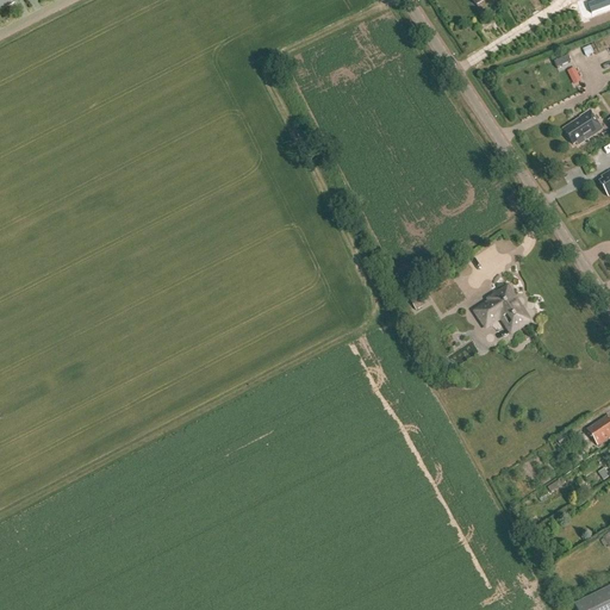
[(593,54),(590,47),(583,50),(585,57),(593,54)]
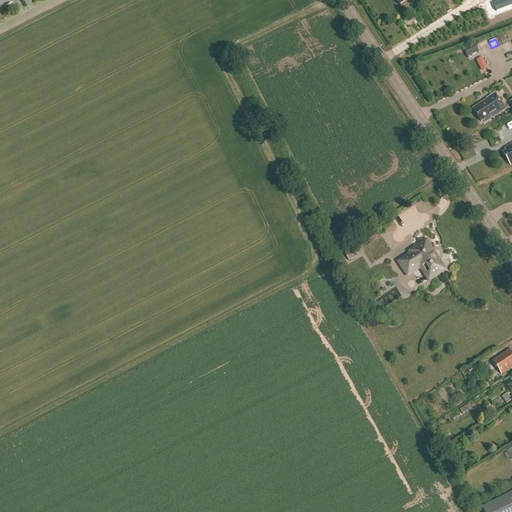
[(479,53),(477,48),(465,53),(467,59),(479,53)]
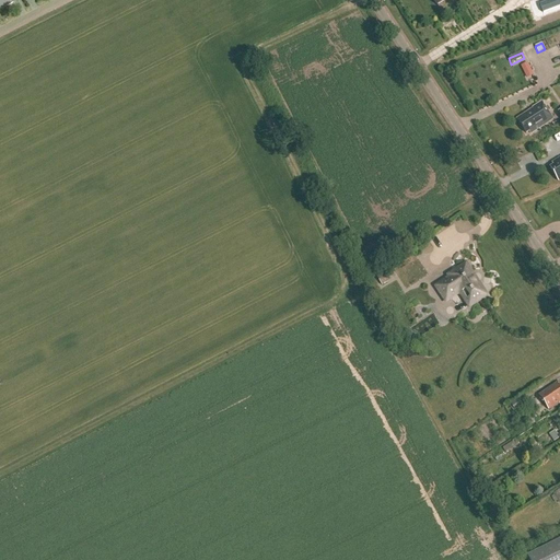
[(527,63),(521,67),(524,73),(531,70),(527,63)]
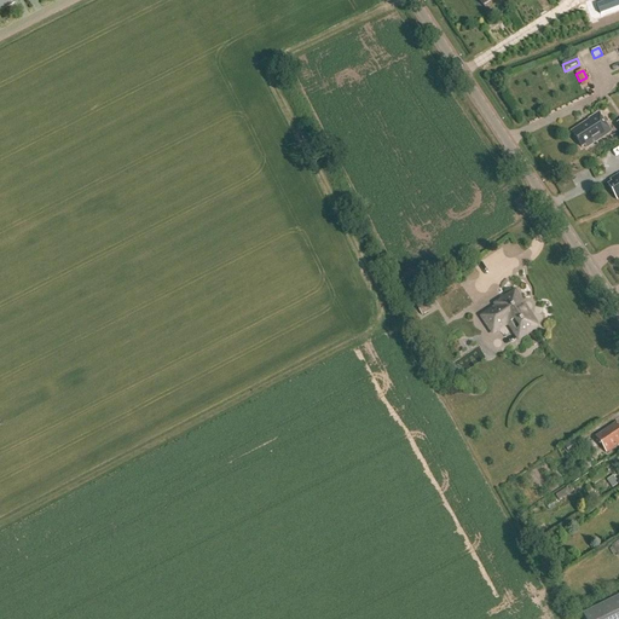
[(611,133),(599,114),(589,120),(589,121),(572,132),(582,148),(585,146),(586,149),(611,133)]
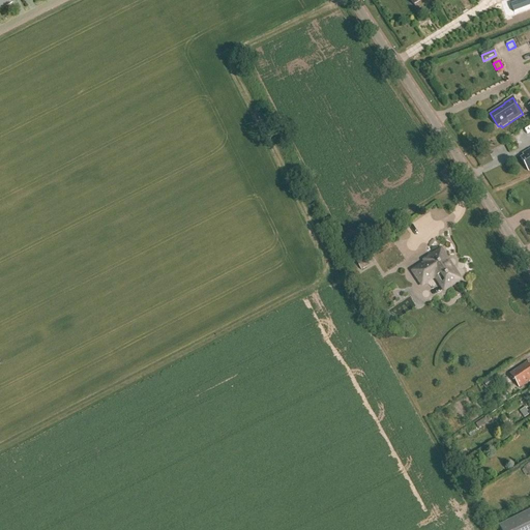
[(529,149),(523,154),(524,157),(521,159),(529,172),(529,171),(529,149)]
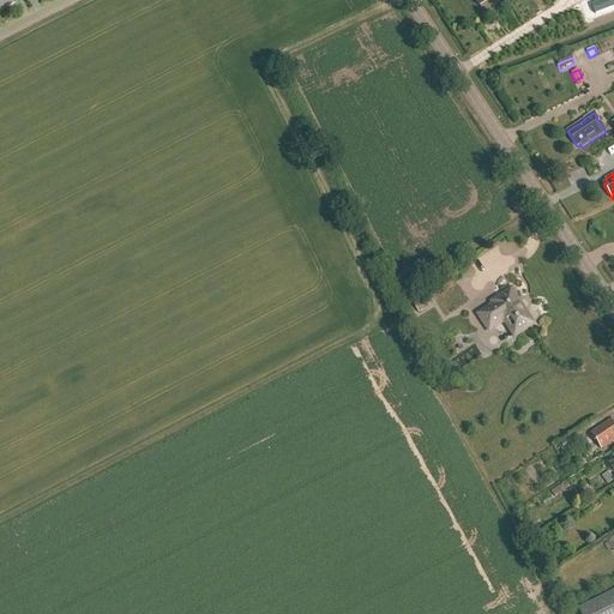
[(515,336),(533,324),(523,309),(522,309),(519,306),(517,307),(509,293),(493,302),(494,305),(479,314),(487,327),(503,318),(515,336)]
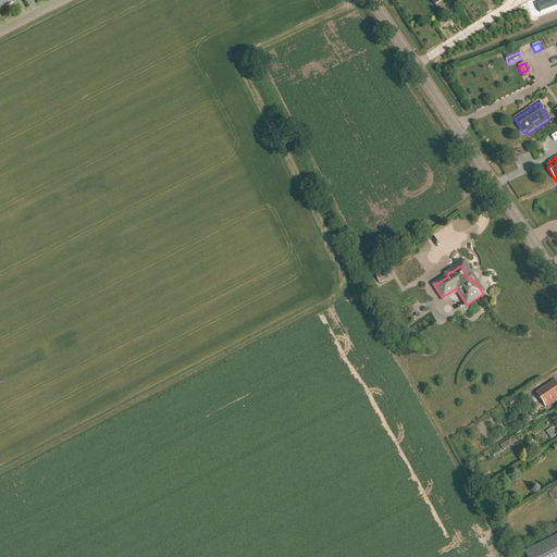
[(374,275),(380,285),(393,276),(387,267),(374,275)]
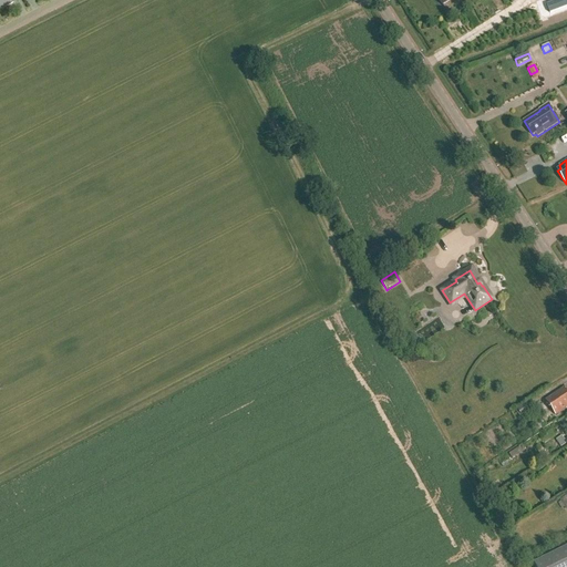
[(566,389),(566,391),(564,389),(546,400),(555,414),(566,406),(566,389)]
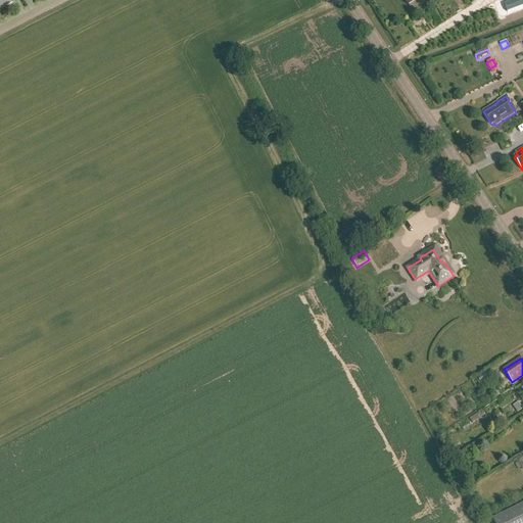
[(489,370),(477,377),(481,385),(493,377),(489,370)]
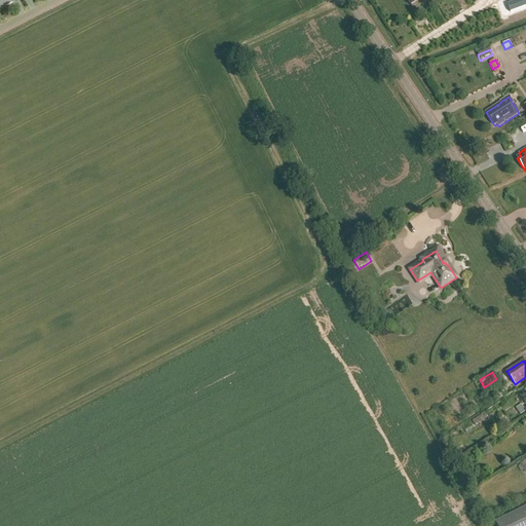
[(520,415),(525,412),(521,405),(516,409),(520,415)]
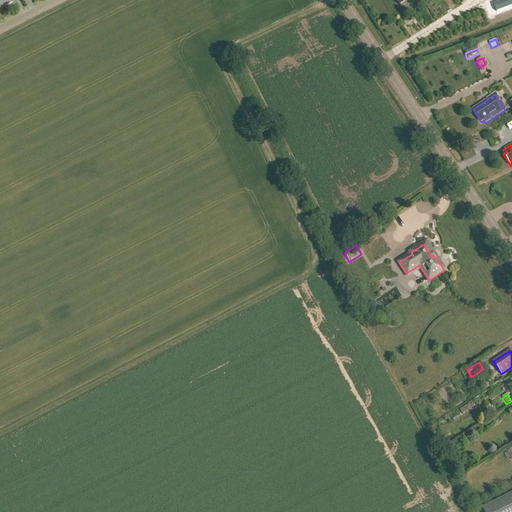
[(511,511),(511,492),(482,508),(483,511),(511,511)]
